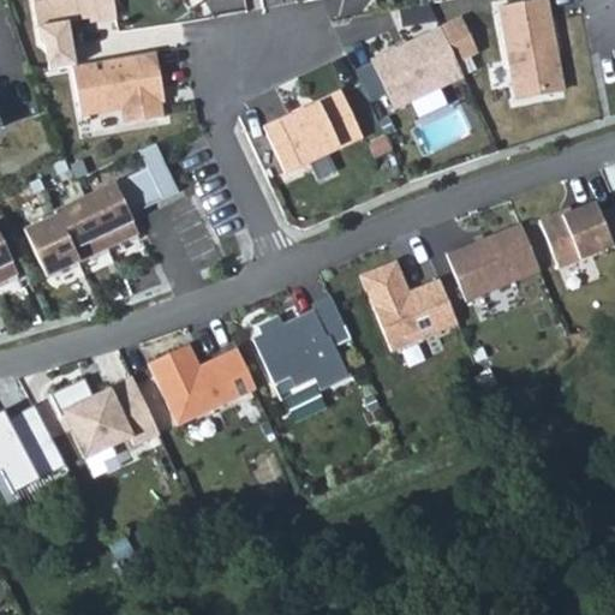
[(94,18),(120,13),(118,0),(36,0),(41,22),(72,17),(77,10),(93,7),(94,13),(94,18)]
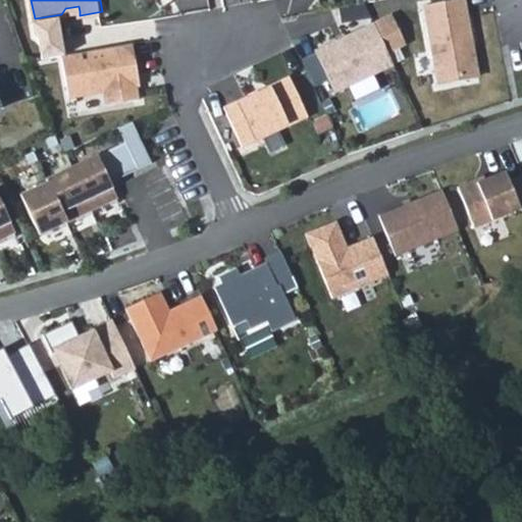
[(469,0),(453,0),(427,4),(440,84),(477,77),(470,39),(476,38),(469,0)]
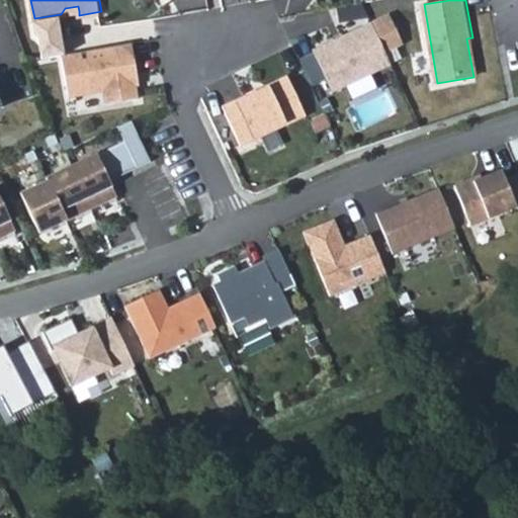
[(377,20),(319,47),(320,50),(332,77),(338,89),(397,62),(377,20)]
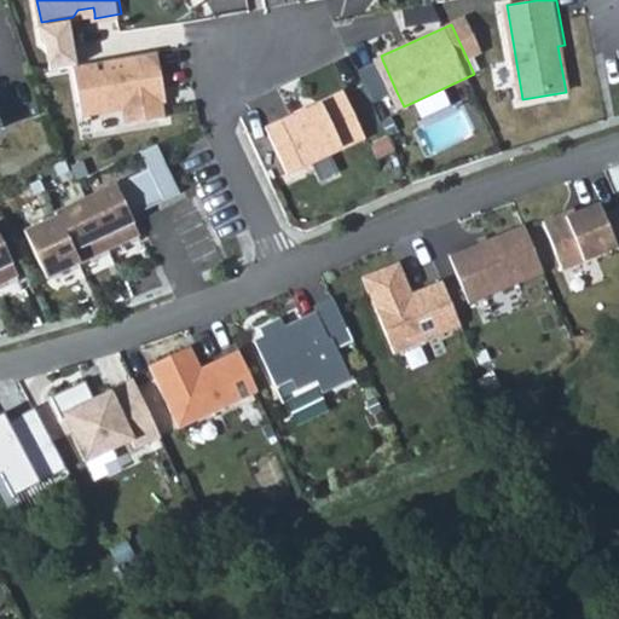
[(166,71),(161,46),(76,59),(85,111),(127,104),(129,119),(168,113),(166,98),(162,71),(166,71)]
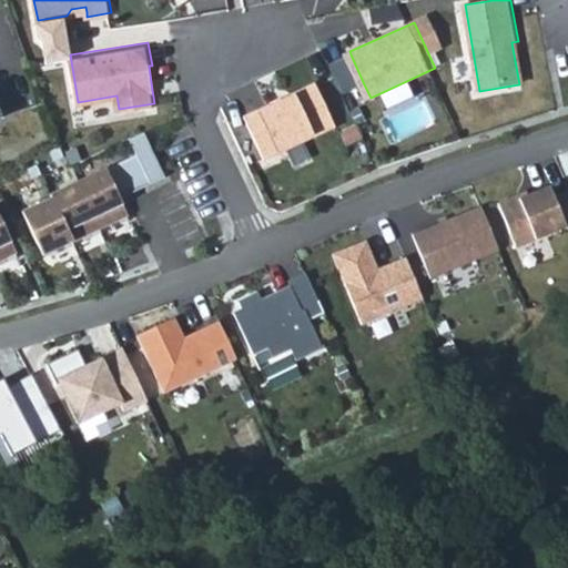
[(364,84),(351,54),(333,62),(347,92),(364,84)]
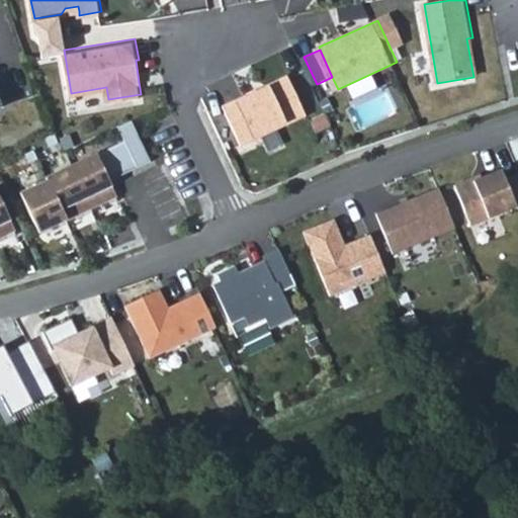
[(294,73),(229,102),(246,143),(313,113),(294,73)]
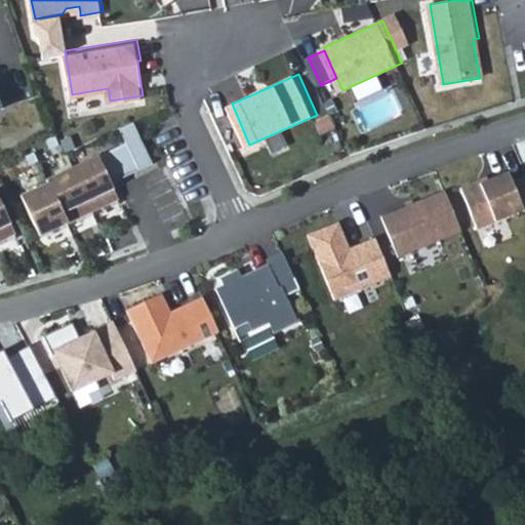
[(333,115),(322,120),(327,130),(337,126),(333,115)]
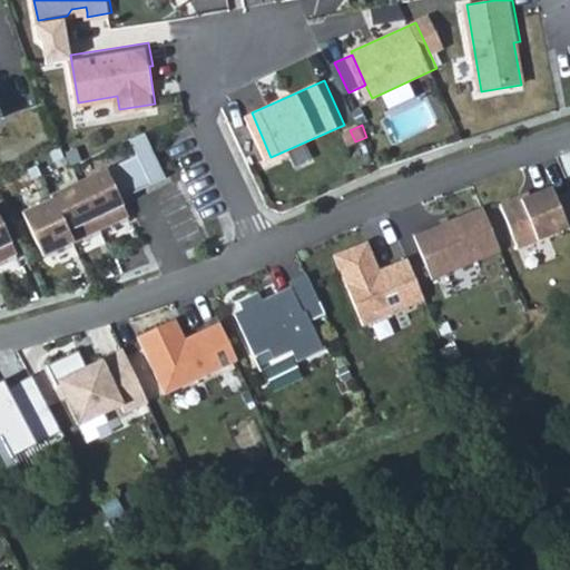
[(42,254),(129,213),(121,196),(167,175),(146,129),(131,136),(138,151),(50,192),(51,195),(21,208),(42,254)]
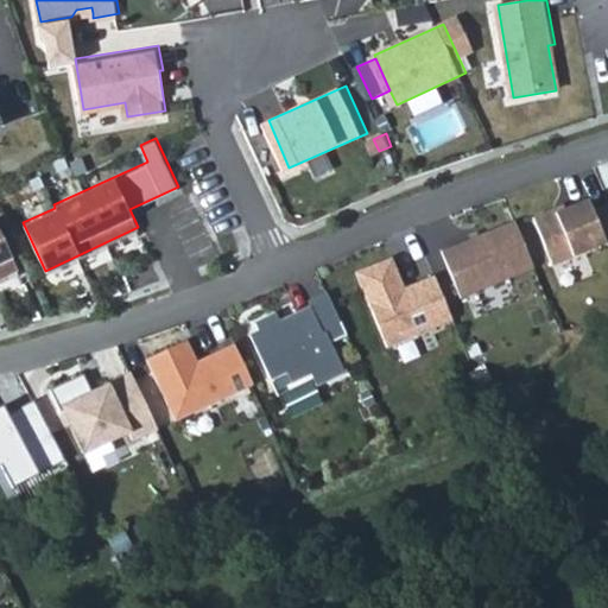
[(62,150),(50,154),(55,165),(65,160),(62,150)]
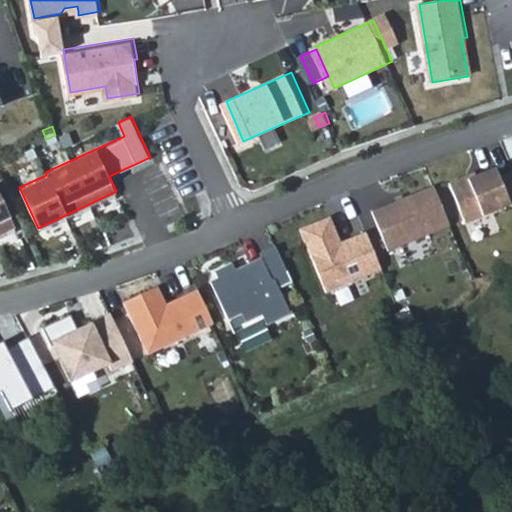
[(28,156),(36,152),(32,144),(24,148),(28,156)]
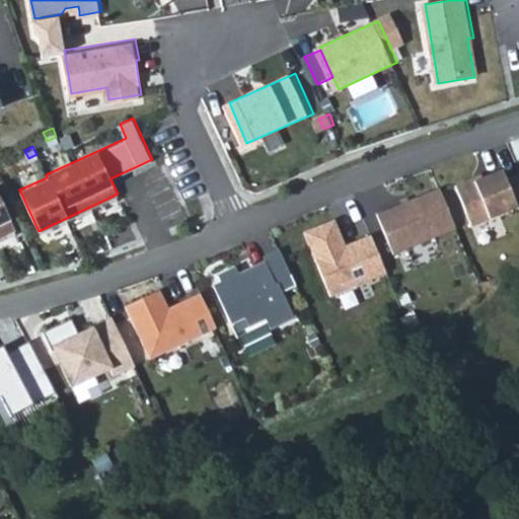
[(473,179),(455,187),(471,228),(518,209),(518,176),(507,182),(503,172),(483,180),(475,183),(473,179)]
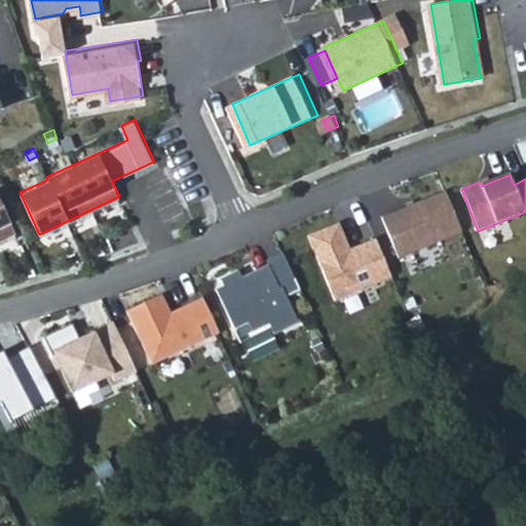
[(446,191),(383,216),(399,256),(461,231),(446,191)]
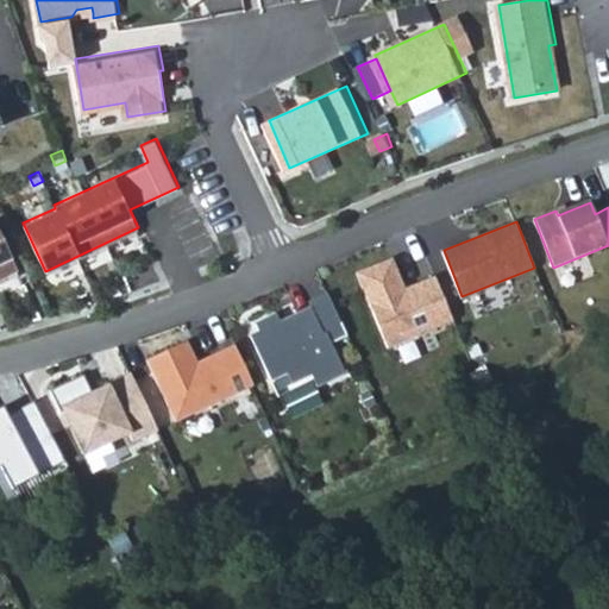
[(0,231),(0,274),(17,267),(0,231)]
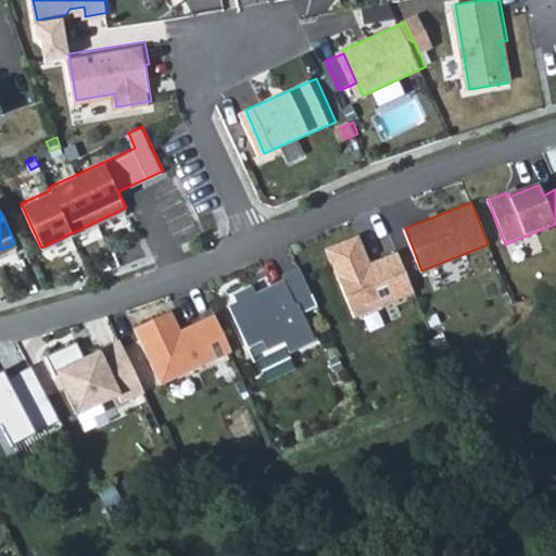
[(418,294),(402,254),(382,262),(383,265),(376,268),(375,265),(364,237),(331,250),(358,318),(418,294)]
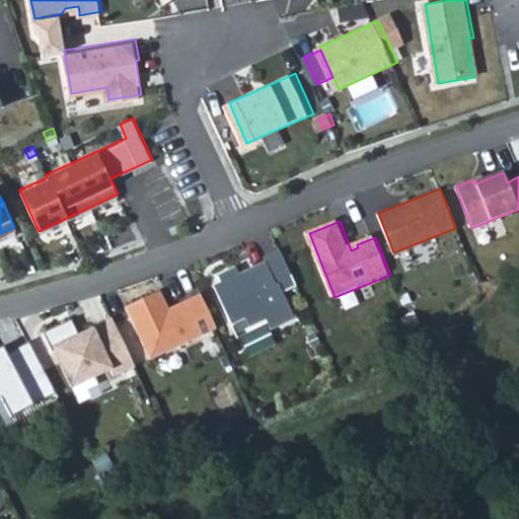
[(282,247),(266,255),(268,260),(278,283),(294,276),(282,247)]
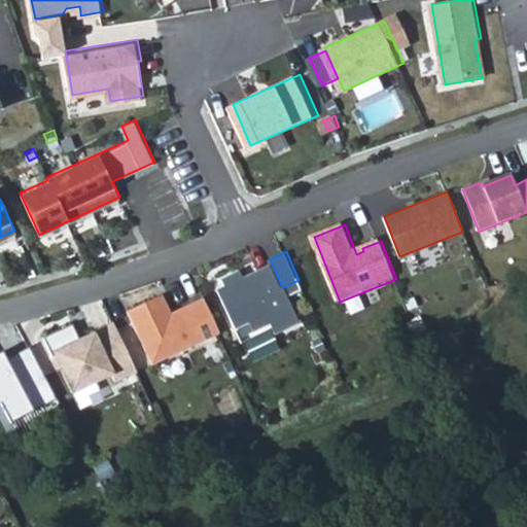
[(225,284),(217,287),(235,327),(246,323),(250,334),(269,325),(273,336),(301,324),(287,294),(302,288),(299,280),(282,287),(272,264),(250,273),(252,278),(247,280),(245,276),(242,268),(222,277),(225,284)]
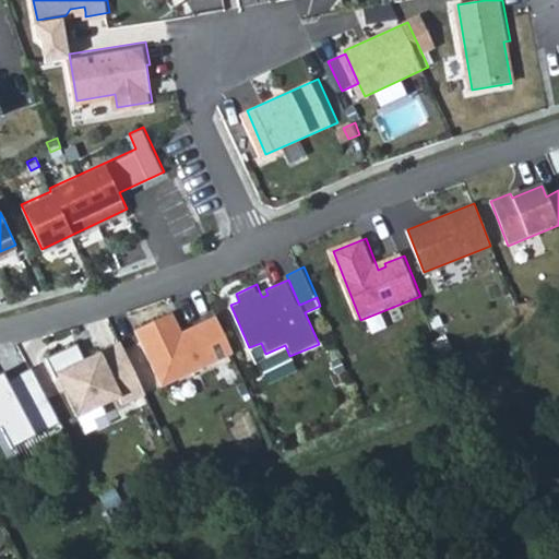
[(234,352),(217,314),(188,328),(190,333),(185,335),(182,331),(174,311),(137,328),(163,384),(234,352)]
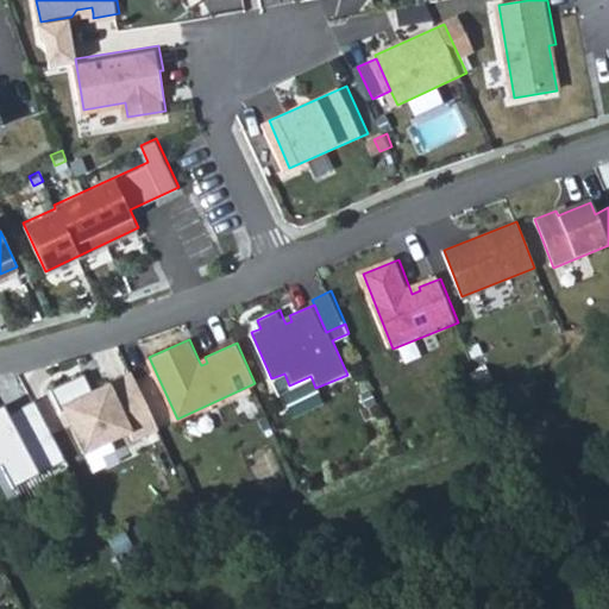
[(157,427),(132,372),(107,383),(110,390),(98,396),(86,369),(51,384),(61,406),(63,405),(85,451),(129,431),(132,438),(157,427)]
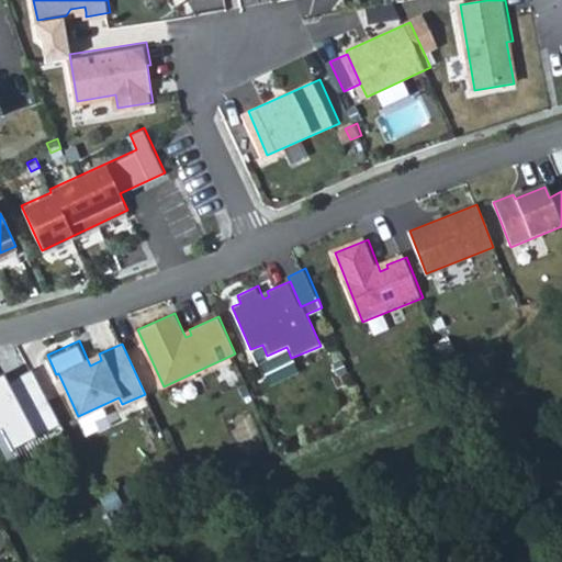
[(0,429),(3,428),(13,450),(62,428),(34,368),(6,381),(2,375),(0,375),(0,429)]
